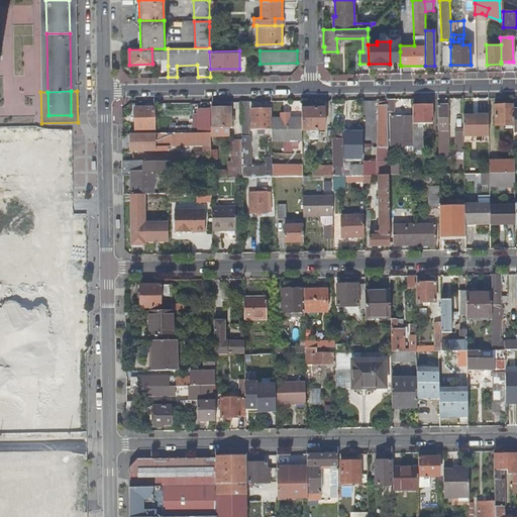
[(364,120),(374,120),(373,100),(364,101),(364,120)]
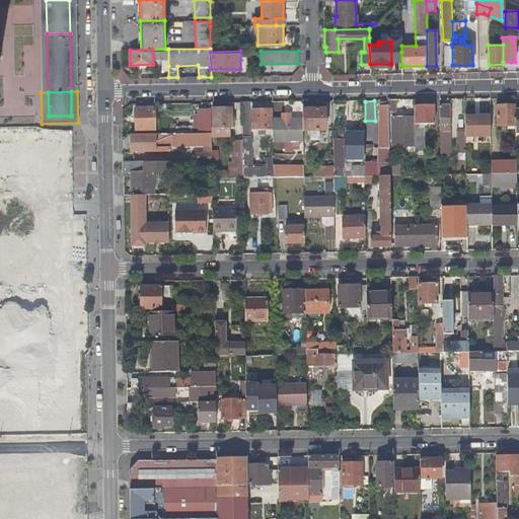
[(379,148),(377,148),(377,175),(380,175),(389,175),(389,142),(389,117),(389,112),(388,102),(378,102),(379,148)]
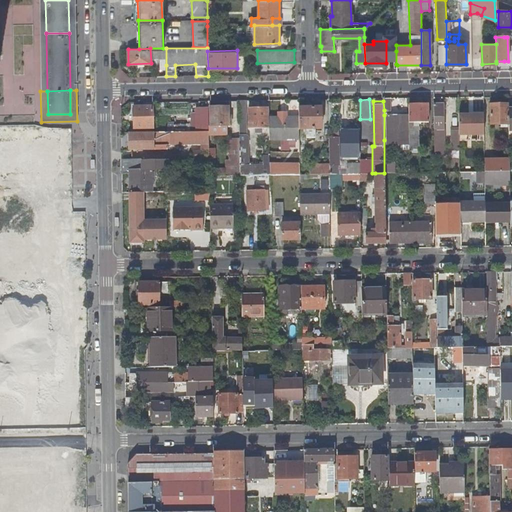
[(409,122),(408,122),(409,150),(419,149),(418,127),(413,127),(413,122),(428,121),(427,103),(409,104),(409,122)]
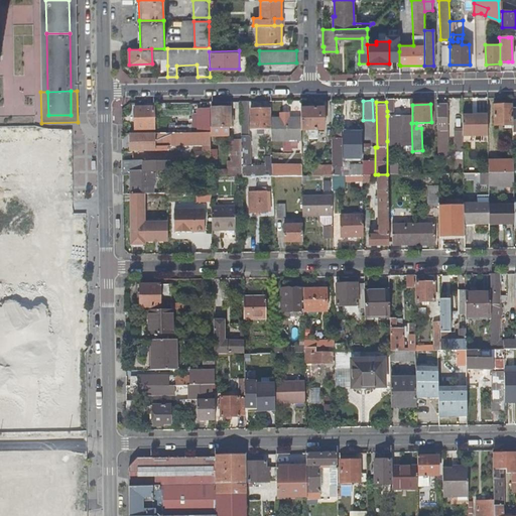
[(446,105),(436,105),(437,140),(443,140),(443,131),(446,131),(446,105)]
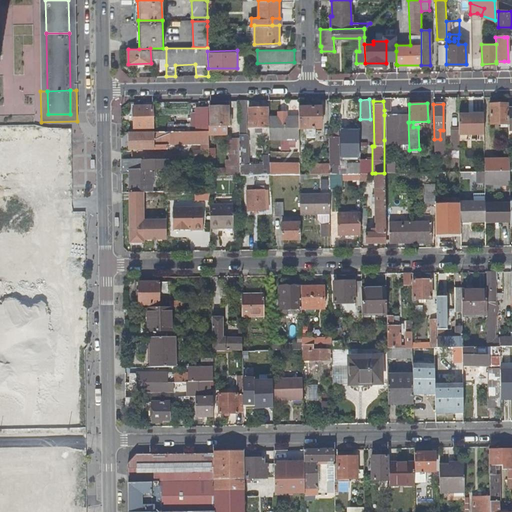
[(490,124),(508,123),(508,108),(508,104),(490,104),(490,124)]
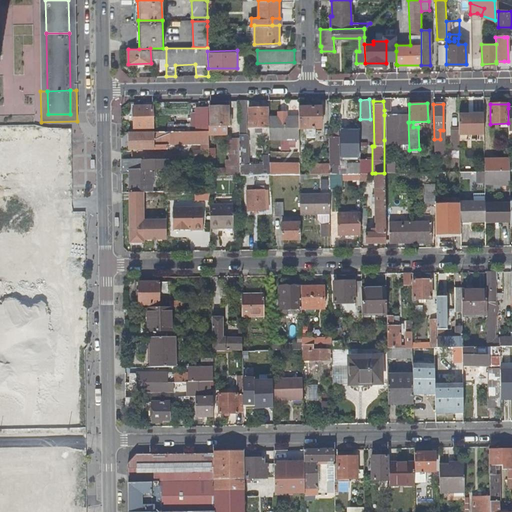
[(153,106),(134,106),(134,128),(153,127),(153,106)]
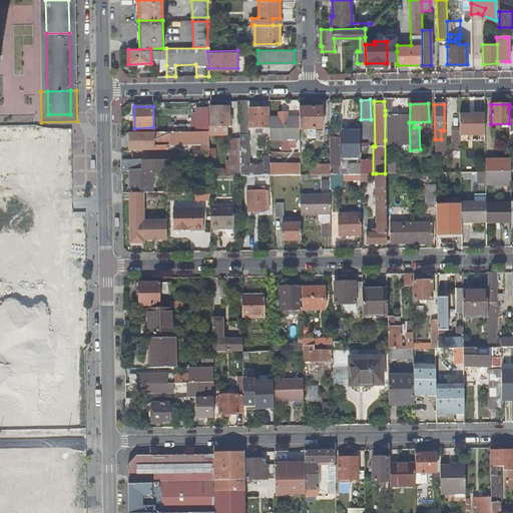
[(228,106),(210,106),(211,133),(229,133),(228,125),(231,125),(231,116),(228,116),(228,106)]
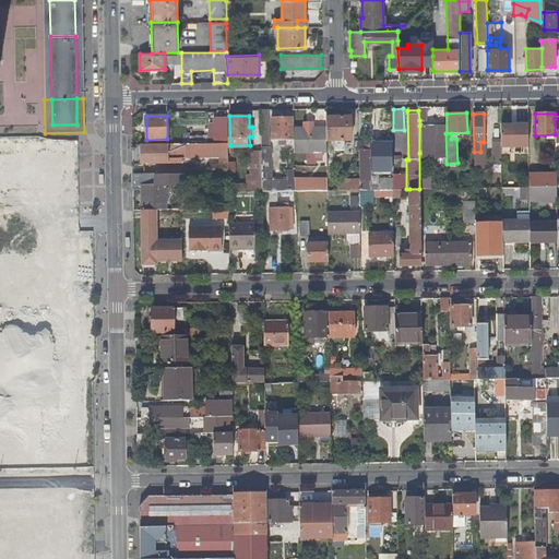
[(351,116),(326,117),(326,128),(326,140),(334,140),(334,150),(344,150),(344,146),(347,146),(347,143),(351,143),(351,116)]
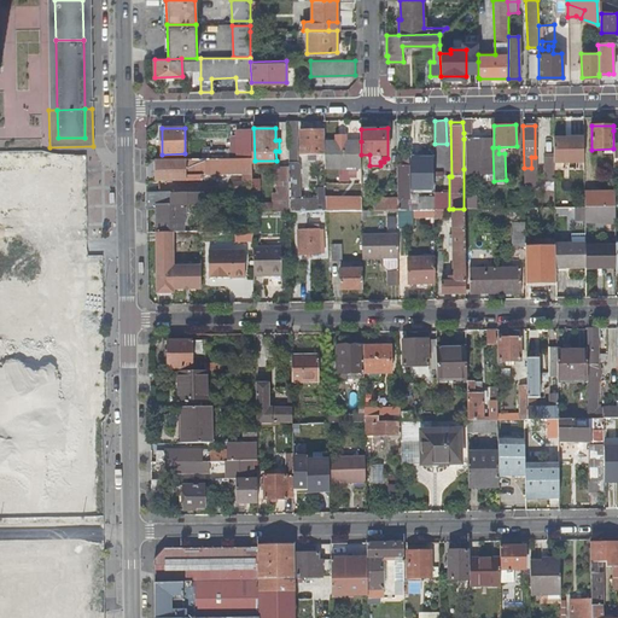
[(319,157),(325,157),(325,141),(325,129),(299,129),(299,156),(309,156),(309,162),(319,162),(319,157)]
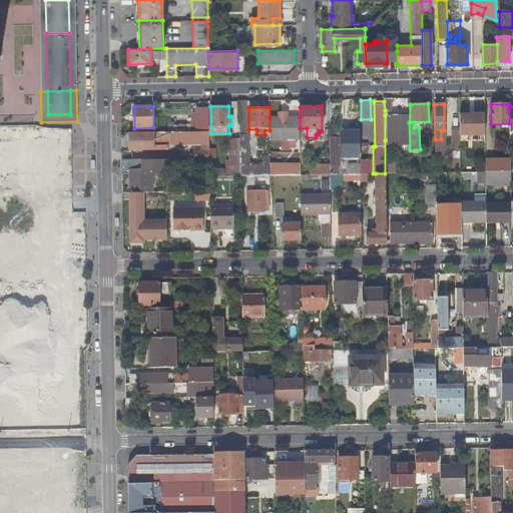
[(199,113),(199,131),(209,131),(209,113),(199,113)]
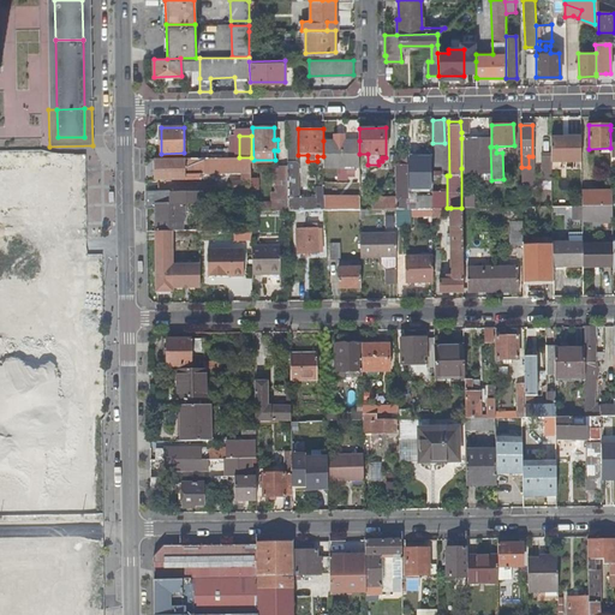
[(587,163),(586,136),(551,136),(553,163),(587,163)]
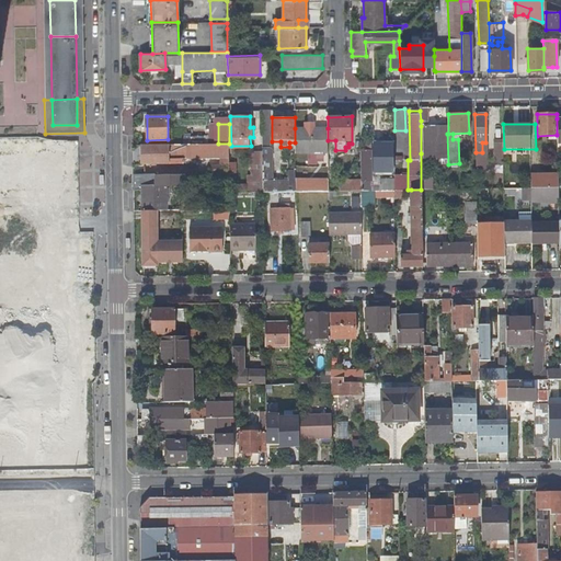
[(446,125),(421,126),(421,153),(428,152),(428,148),(438,148),(438,144),(446,142),(446,125)]
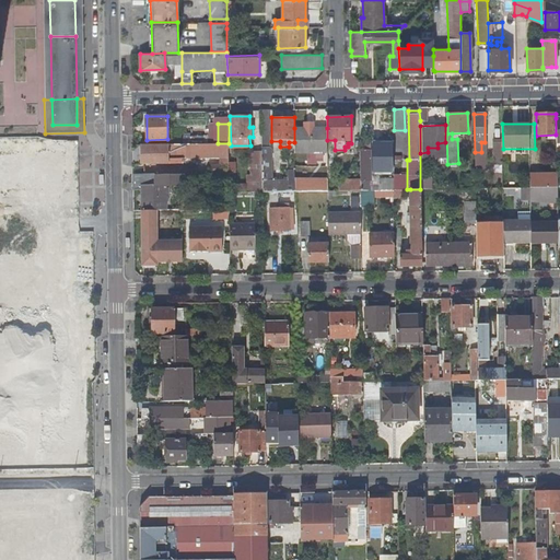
[(294,152),(327,151),(327,149),(327,140),(327,128),(294,128),(294,142),(294,152)]
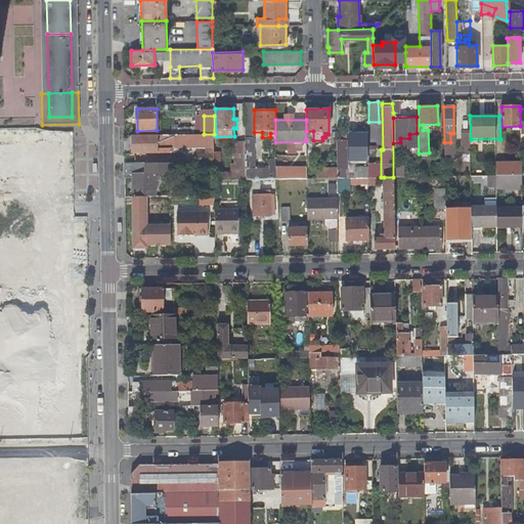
[(345,132),(337,132),(337,140),(337,149),(337,168),(337,178),(346,178),(345,132)]
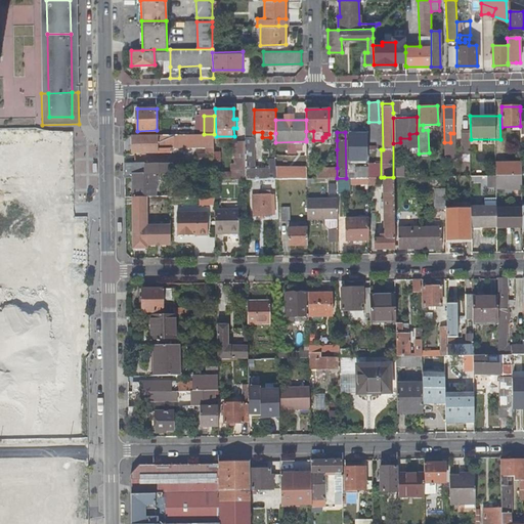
[(461,146),(470,146),(470,133),(461,133),(461,146)]
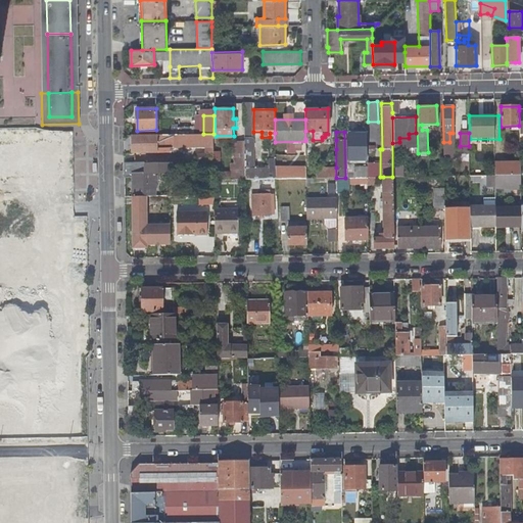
[(175,146),(214,146),(214,134),(203,134),(131,135),(131,152),(170,152),(170,151),(172,151),(172,149),(175,149),(175,146)]
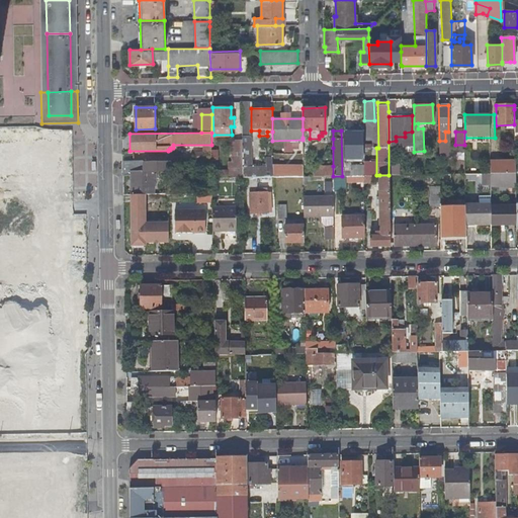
[(247,136),(246,136),(242,136),(243,177),(249,177),(257,177),(273,177),(272,167),(272,162),(272,157),(266,157),(266,166),(252,166),(251,138),(247,136)]
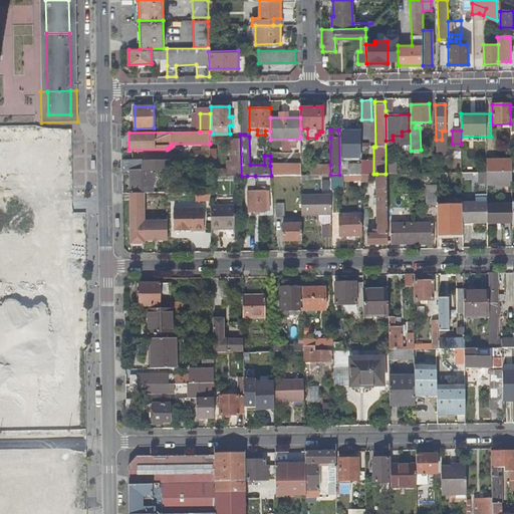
[(373,147),(360,147),(360,153),(367,153),(368,159),(360,159),(360,162),(361,174),(367,174),(368,174),(373,174),(373,147)]
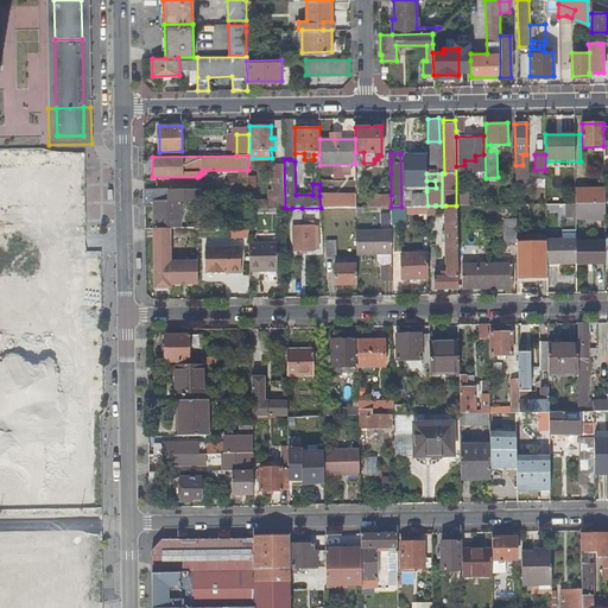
[(183,189),(145,189),(145,206),(153,206),(154,228),(170,228),(181,228),(179,201),(200,201),(200,189),(187,189),(183,189)]
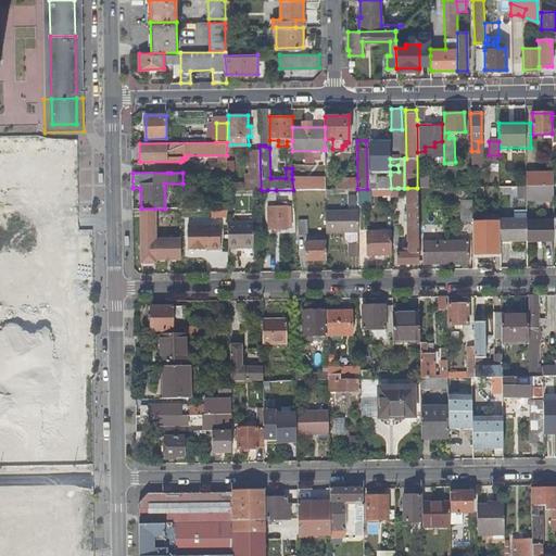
[(553,173),(526,173),(526,186),(552,186),(553,186),(553,177),(553,173)]
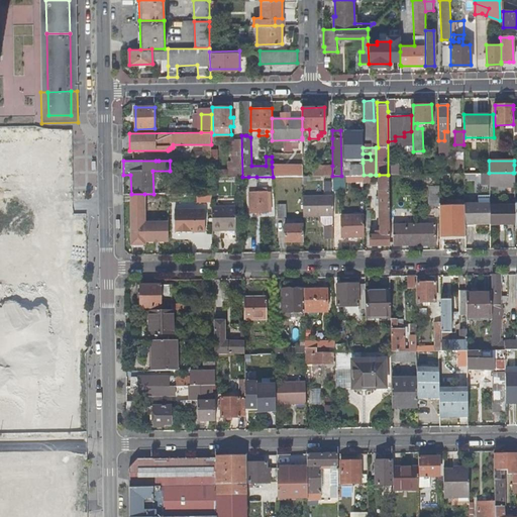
[(428,162),(429,174),(439,174),(438,162),(428,162)]
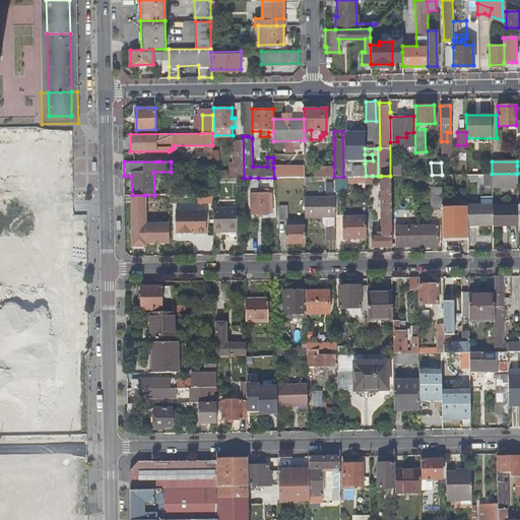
[(352,164),(352,176),(366,176),(365,164),(352,164)]
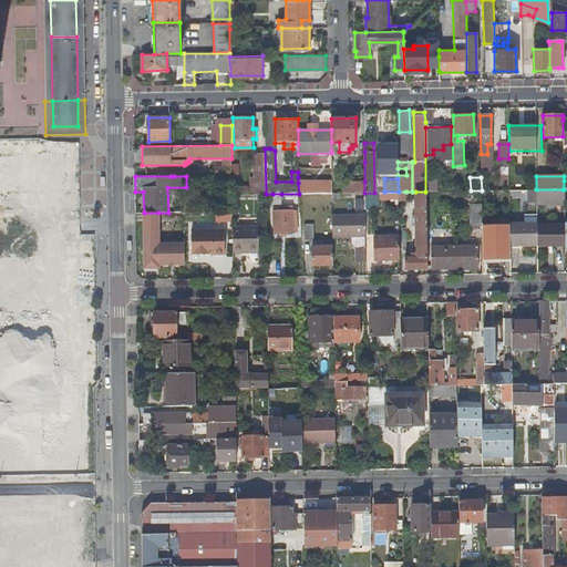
[(316,184),(312,184),(313,193),(332,193),(331,181),(316,181),(316,184)]
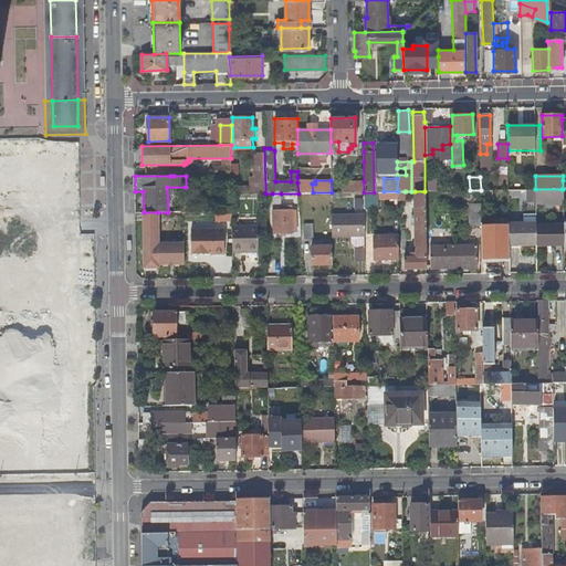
[(342,181),(342,192),(364,192),(364,181),(342,181)]
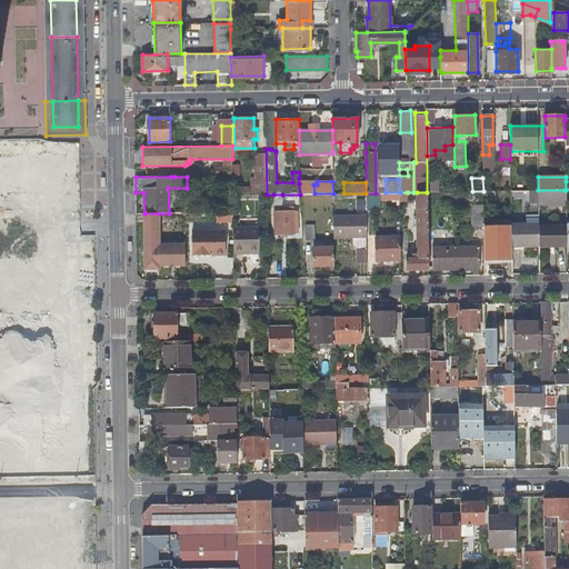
[(315,193),(313,185),(313,183),(307,183),(299,183),(300,195),(302,195),(315,193)]
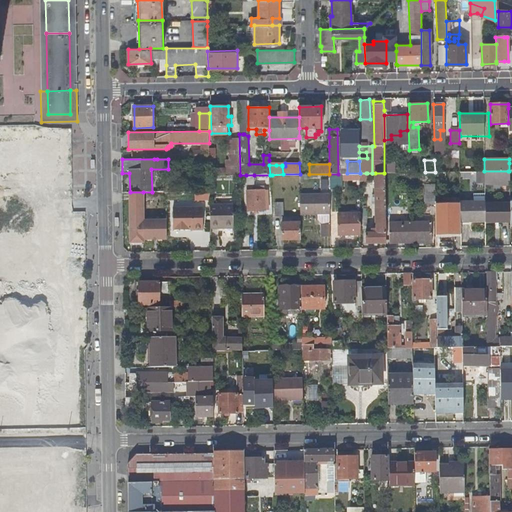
[(476,182),(484,182),(484,171),(476,171),(476,182)]
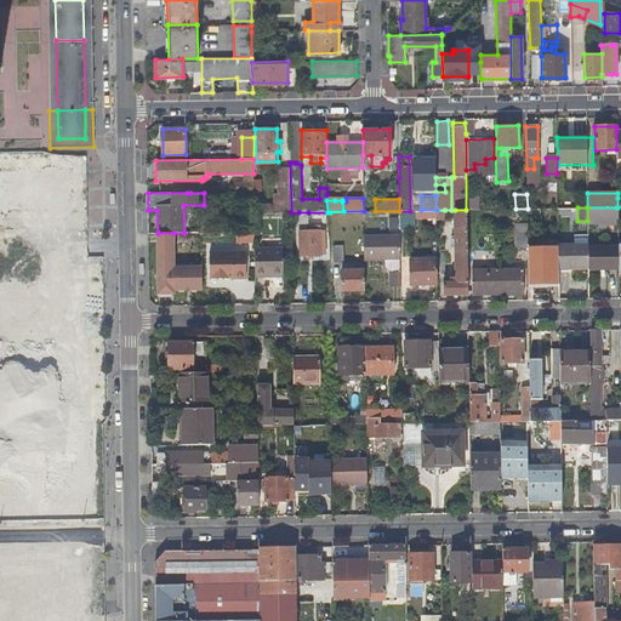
[(616,223),(616,208),(587,208),(587,221),(588,221),(590,223),(616,223)]
